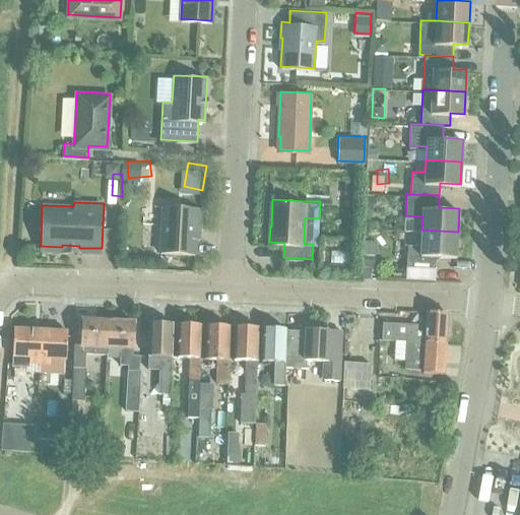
[(160,251),(195,253),(196,227),(200,227),(201,206),(163,204),(160,251)]
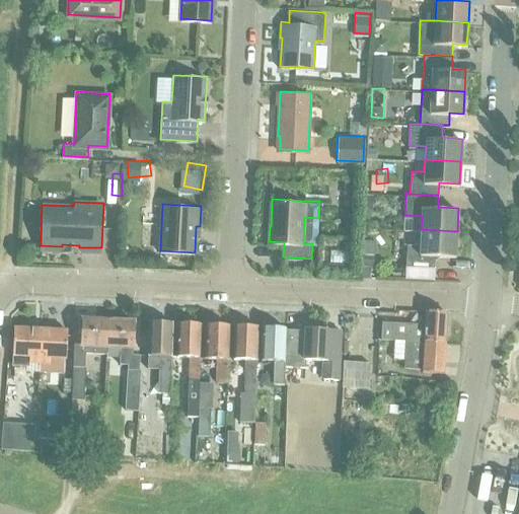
[(408,242),(406,265),(435,266),(435,253),(455,255),(457,231),(421,229),(421,243),(408,242)]
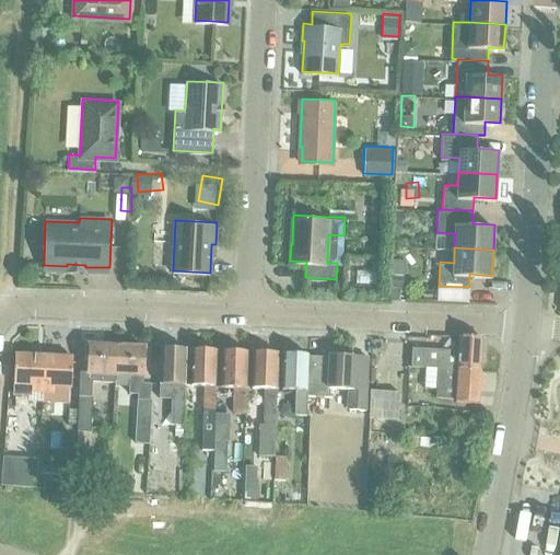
[(361,259),(360,276),(381,277),(382,262),(361,259)]
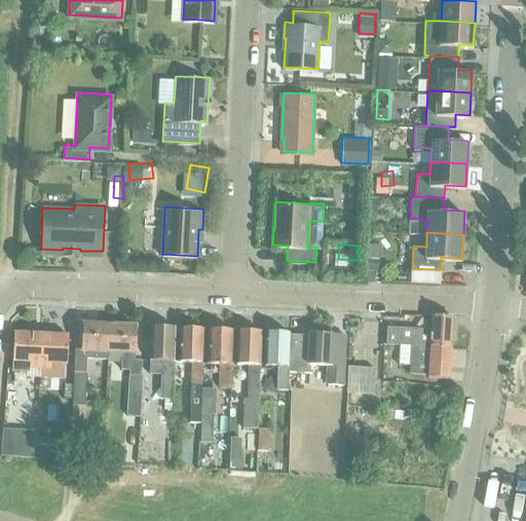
[(400,341),(400,342),(424,343),(451,344),(453,313),(431,312),(430,326),(387,324),(386,341),(400,341)]
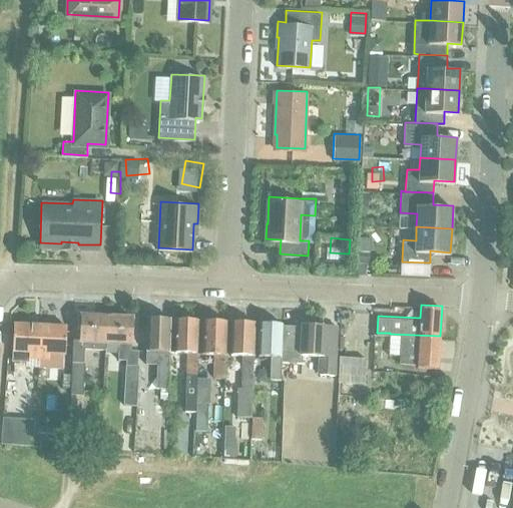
[(73,338),(71,392),(83,392),(84,346),(105,347),(105,341),(105,339),(107,314),(82,313),(80,338),(73,338)]
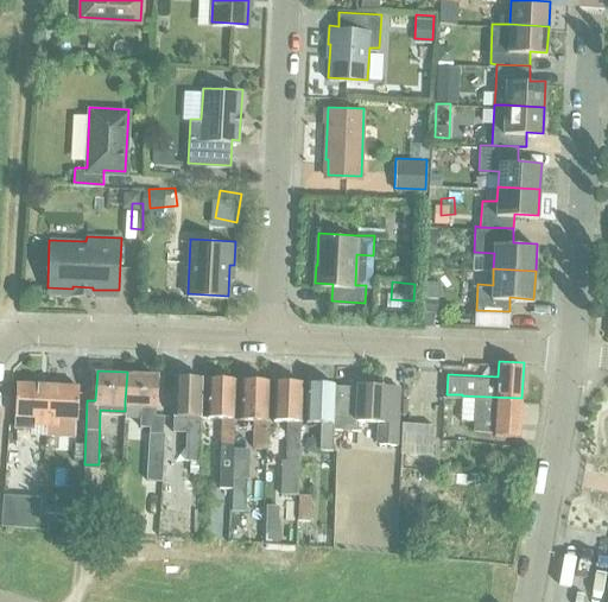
[(125,401),(125,404),(140,404),(139,424),(149,424),(147,476),(163,477),(165,430),(163,430),(164,412),(156,412),(156,404),(157,373),(127,372),(125,401)]
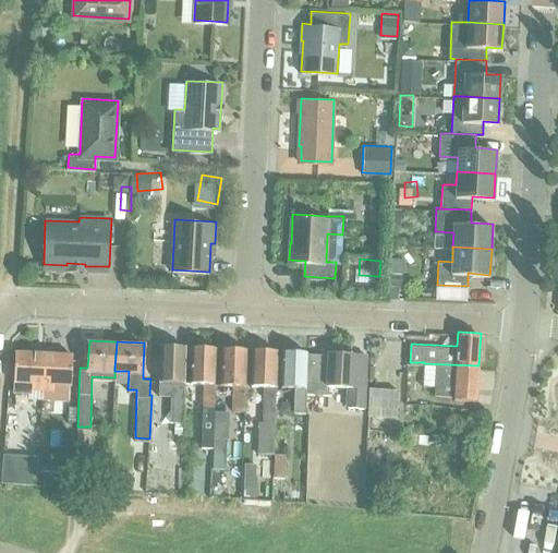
[(161,343),(160,395),(167,395),(172,396),(170,445),(183,445),(186,344),(161,343)]
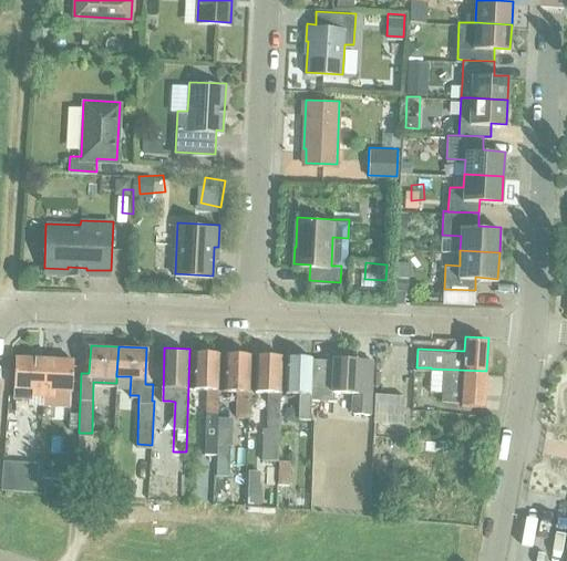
[(195,350),(194,386),(208,386),(204,460),(217,460),(218,415),(218,401),(219,350),(195,350)]
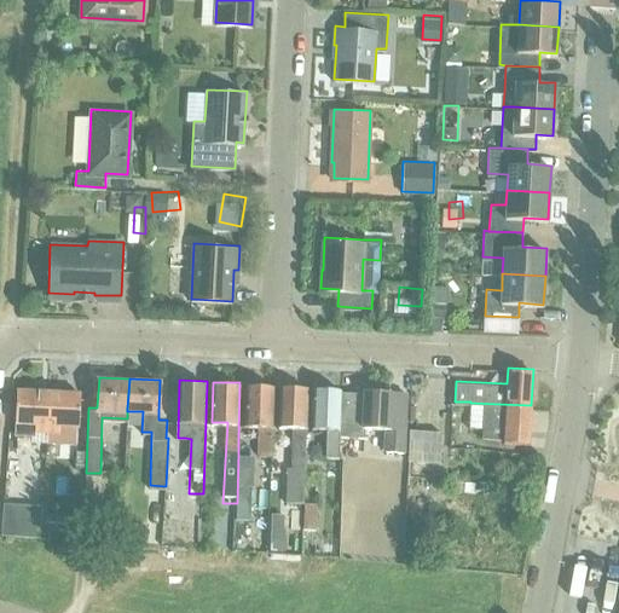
[(271,462),(272,452),(273,383),(246,382),(244,423),(259,424),(259,462),(271,462)]
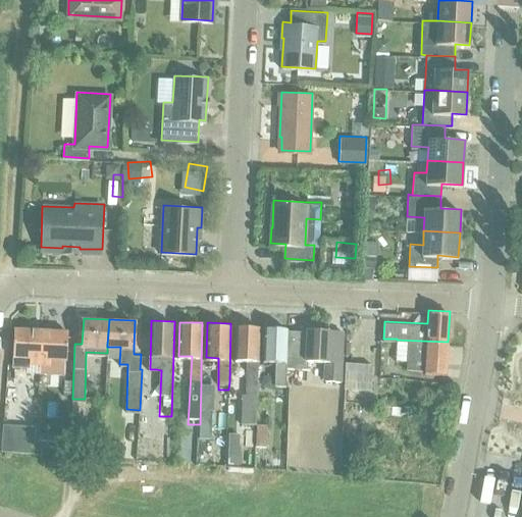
[(257,393),(258,370),(259,325),(236,324),(235,358),(235,359),(247,359),(246,393),(242,393),(242,396),(243,396),(242,421),(256,422),(257,393)]
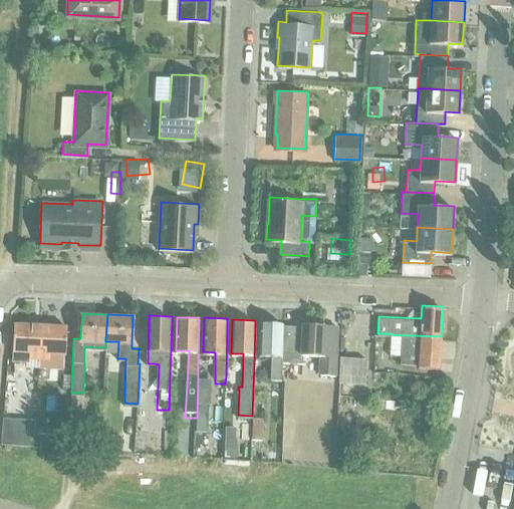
[(282,360),(283,324),(283,322),(260,321),(259,354),(272,354),(271,377),(282,377),(282,360)]
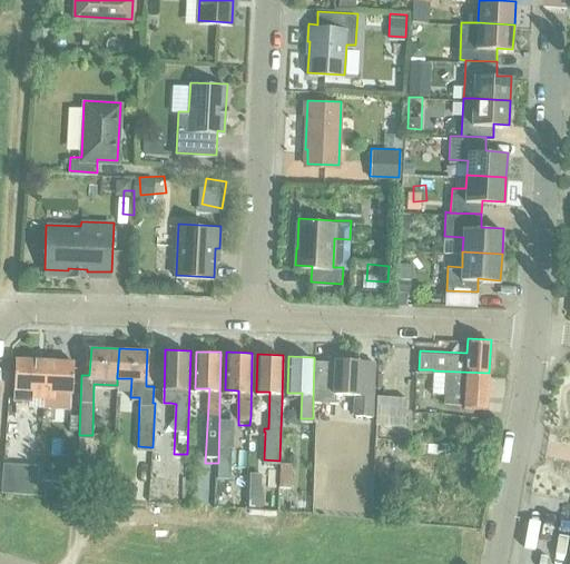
[(32,395),(45,395),(46,358),(16,357),(15,398),(32,399),(32,395)]
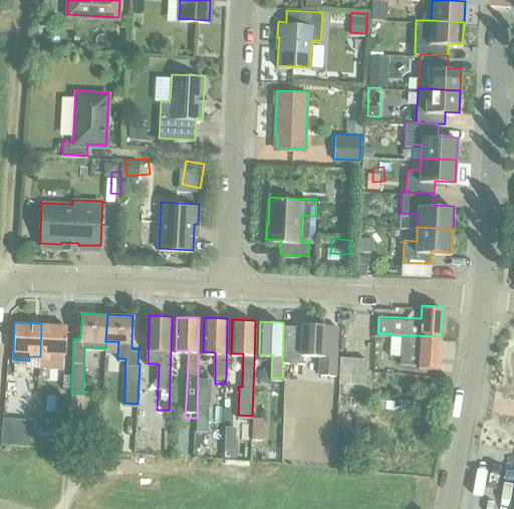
[(303,324),(283,324),(282,360),(302,361),(303,353),(321,354),(320,372),(335,373),(336,347),(337,324),(303,322),(303,324)]
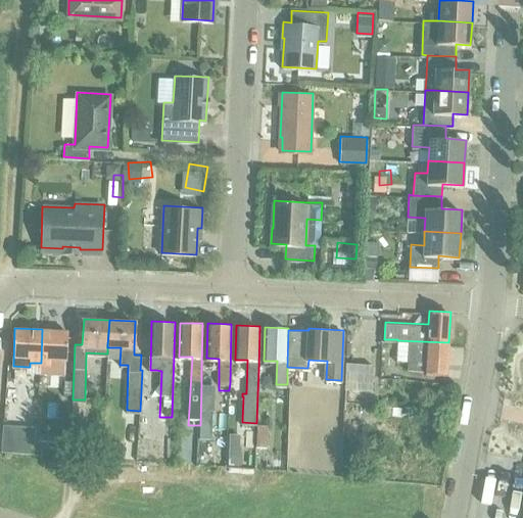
[(42,329),(41,363),(50,364),(50,358),(67,359),(69,330),(42,329)]
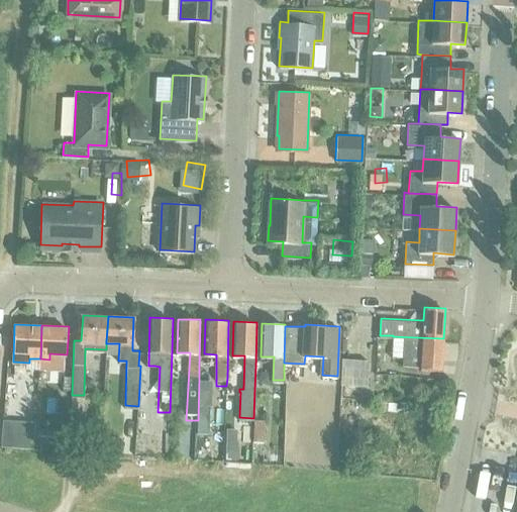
[(417,337),(393,336),(392,354),(403,355),(403,364),(421,365),(420,368),(442,369),(444,338),(443,338),(417,337)]
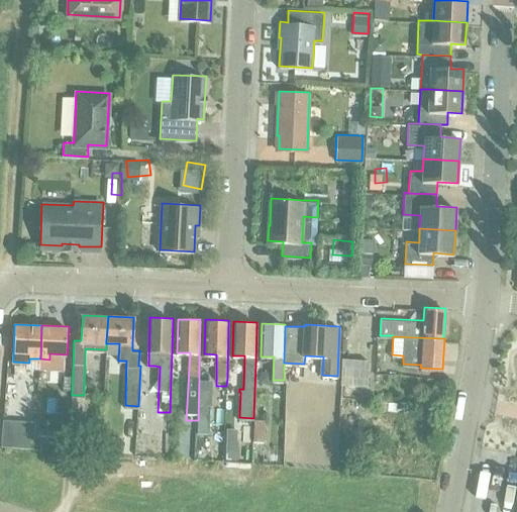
[(340,395),(368,396),(369,359),(342,356),(340,395)]
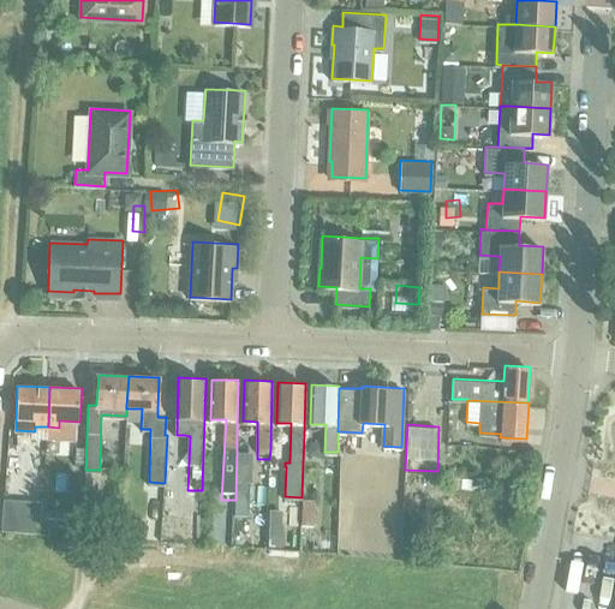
[(58,447),(78,449),(79,434),(60,431),(58,447)]
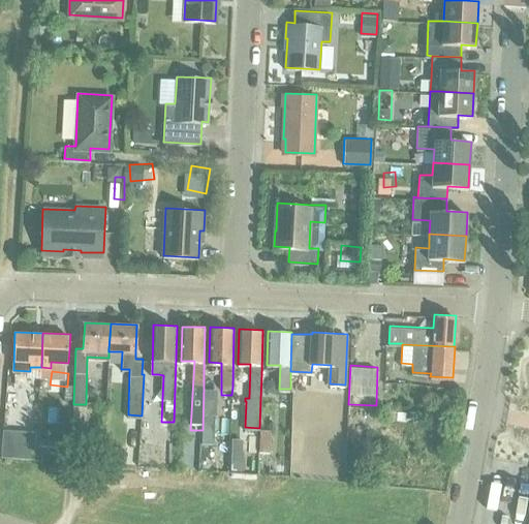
[(215,388),(204,388),(203,430),(203,443),(214,444),(214,431),(214,429),(215,417),(215,388)]
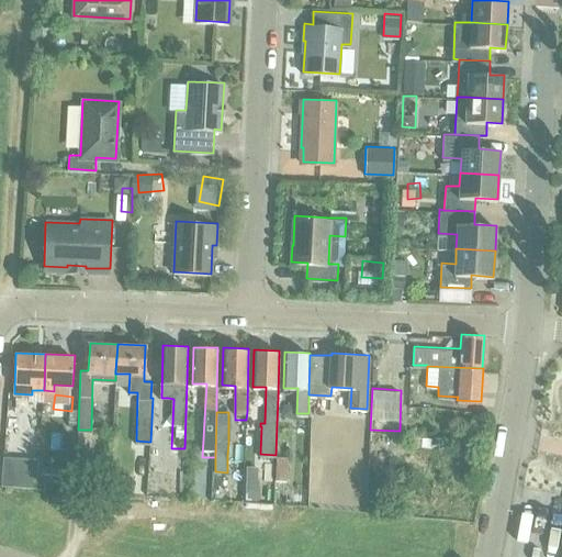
[(332,443),(314,442),(313,480),(330,481),(332,443)]
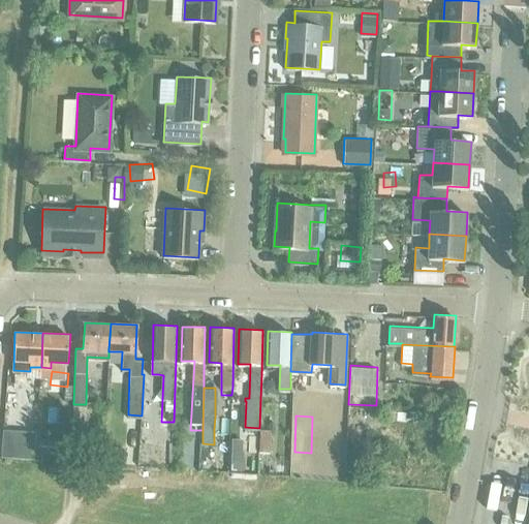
[(6,424),(7,452),(38,451),(37,423),(6,424)]
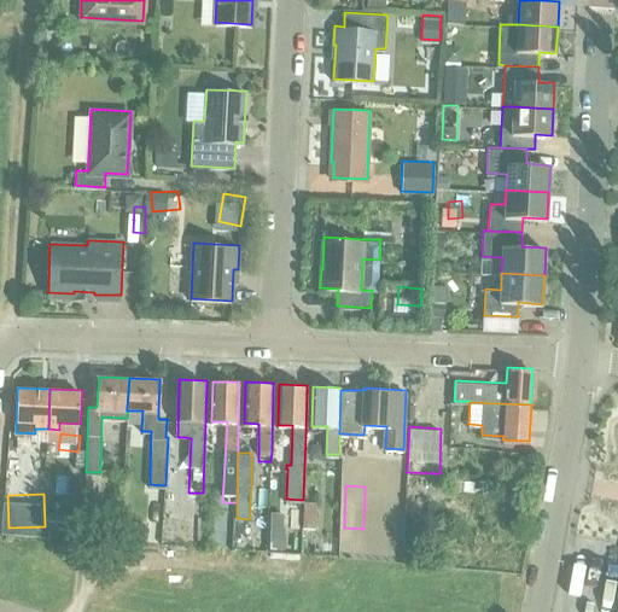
[(303,525),(315,525),(316,501),(304,500),(303,525)]
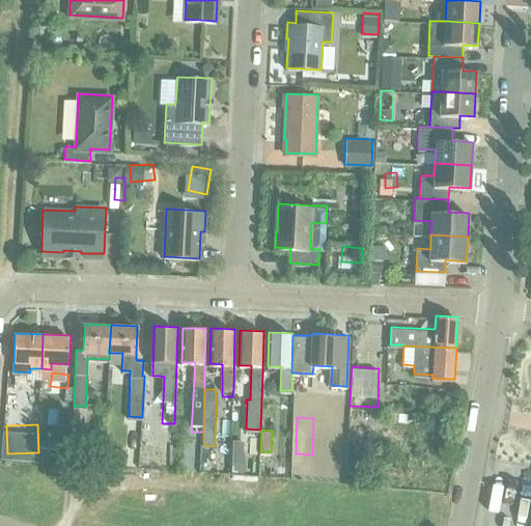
[(235,455),(246,457),(248,435),(238,435),(235,455)]
